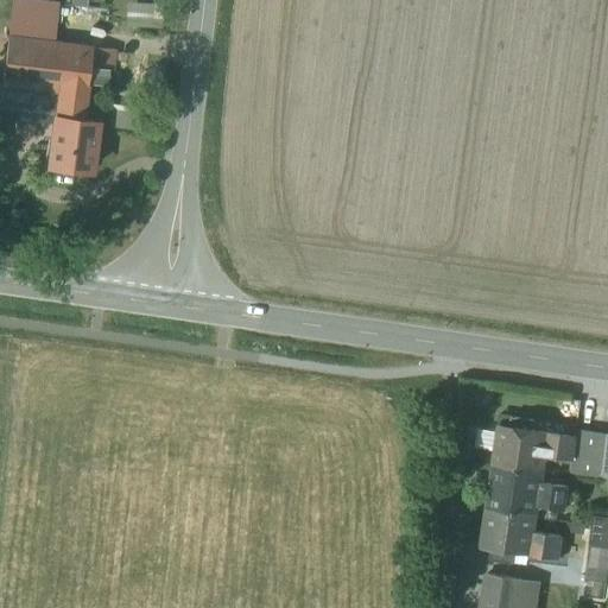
[(59,5),(17,0),(13,0),(8,37),(55,42),(59,5)]
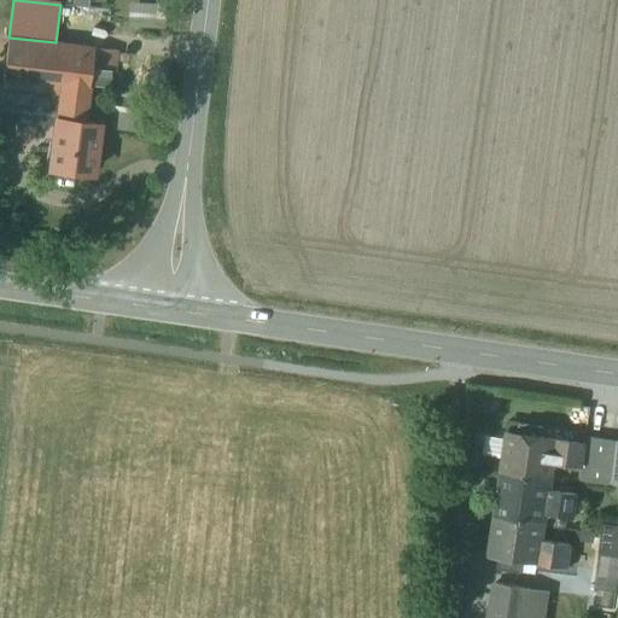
[(155,5),(118,1),(116,22),(152,25),(155,5)]
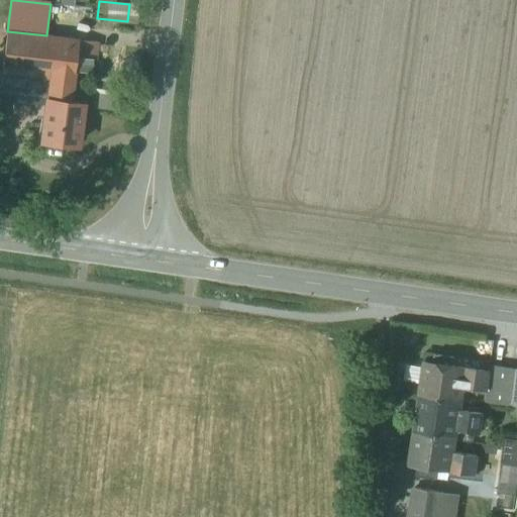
[(46,35),(7,31),(2,71),(3,72),(72,80),(73,80),(79,39),(46,35)]
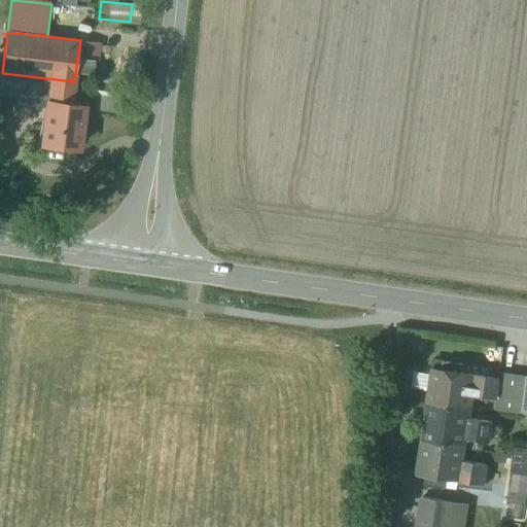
[(73,81),(3,73),(0,99),(0,100),(48,106),(43,143),(78,147),(83,106),(70,104),(73,81)]
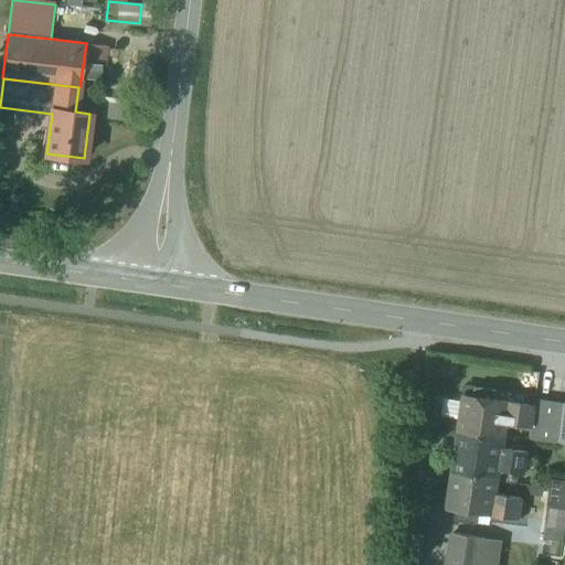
[(534,406),(494,401),(496,391),(481,388),(479,398),(465,396),(459,432),(460,432),(482,435),(482,437),(503,440),(504,436),(507,424),(532,427),(534,406)]
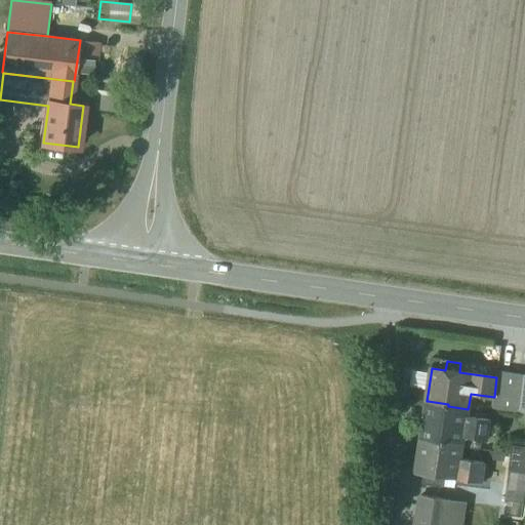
[(524,376),(497,371),(496,377),(492,408),(520,412),(524,376)]
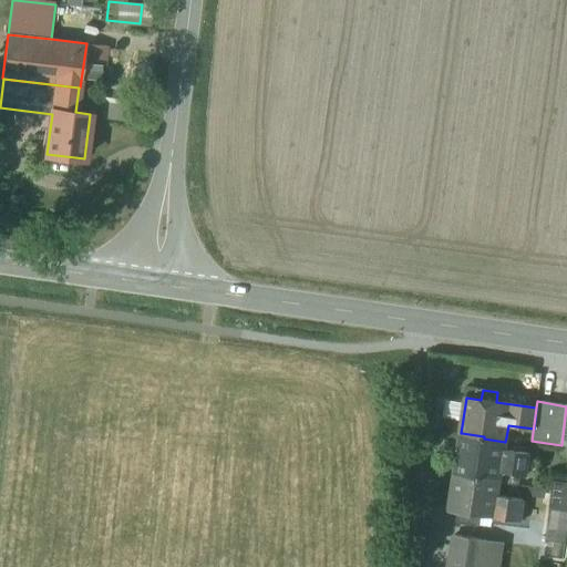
[(484,436),(462,433),(455,475),(477,478),(478,476),(501,478),(502,471),(504,450),(505,442),(484,439),(484,436)]
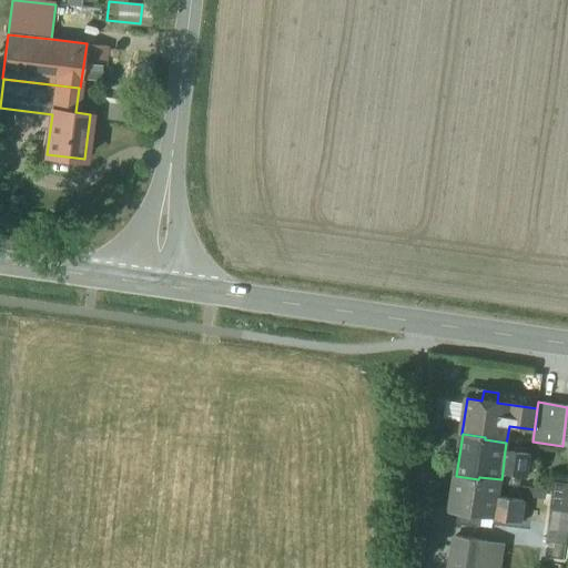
[(530,455),(505,450),(503,472),(528,476),(530,455)]
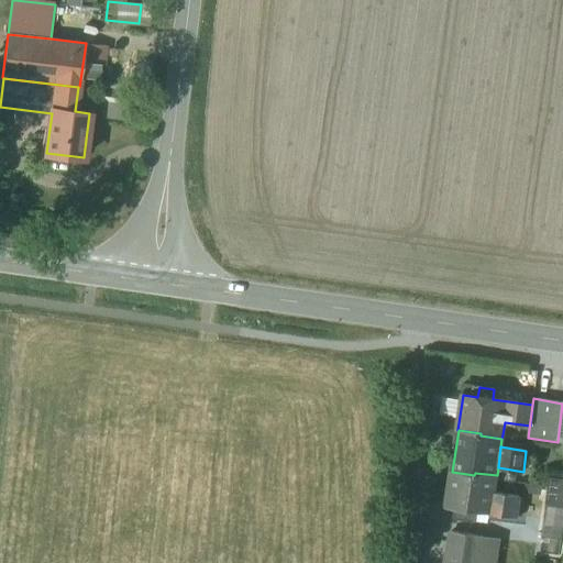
[(474,475),(452,472),(446,507),(455,508),(454,518),(475,521),(476,511),(517,518),(520,496),(495,492),(497,475),(475,473),(474,475)]
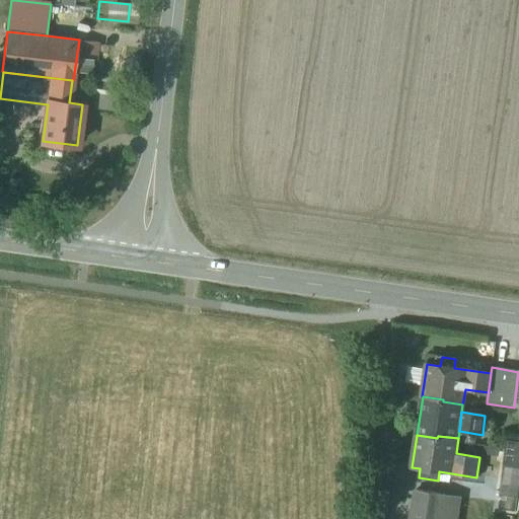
[(518,441),(508,440),(505,462),(518,464),(518,441)]
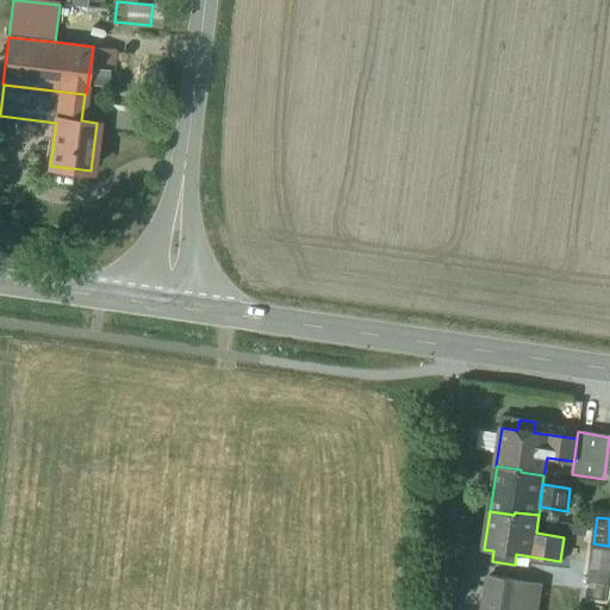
[(518,609),(523,580),(490,576),(485,609),(518,609)]
